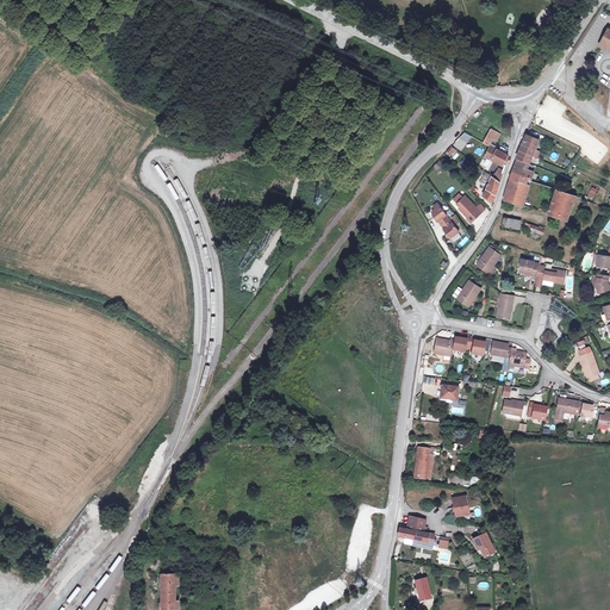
[(497,141),(500,135),(491,129),(489,135),(486,138),(484,143),(489,145),(490,143),(492,138),(497,141)]
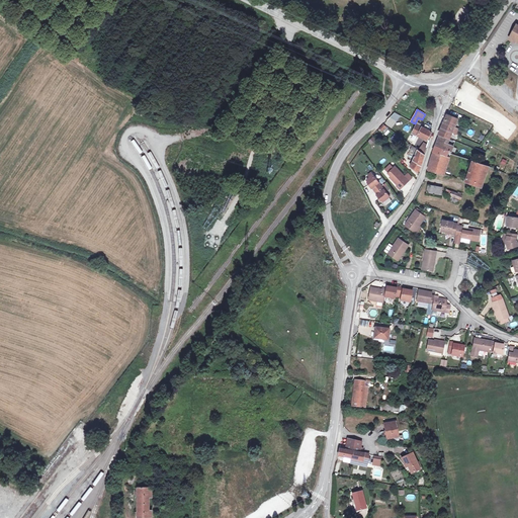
[(447,114),(441,128),(452,133),(454,126),(457,119),(447,114)]
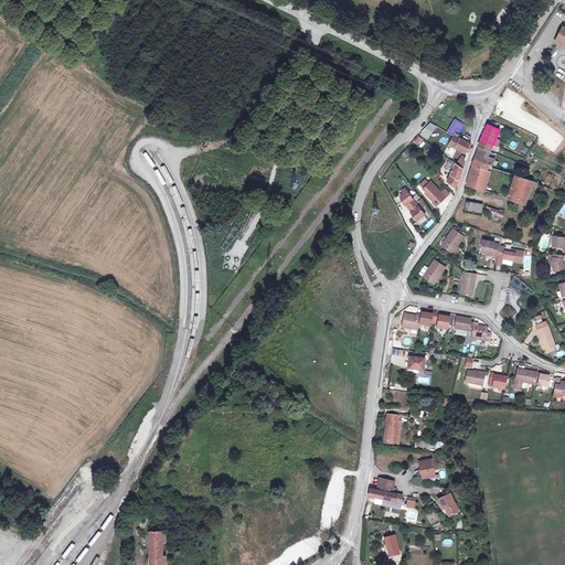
[(466,153),(470,145),(469,144),(460,139),(455,137),(454,139),(452,138),(451,139),(452,140),(450,145),(466,153)]
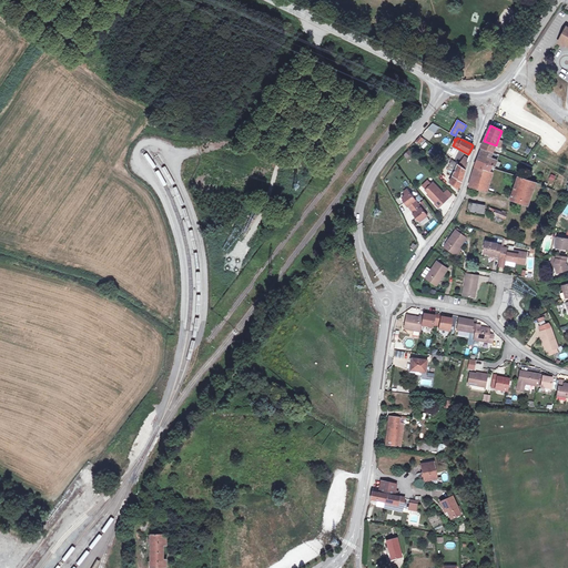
[(483,149),(478,160),(493,165),(495,159),(490,158),(493,152),(483,149)]
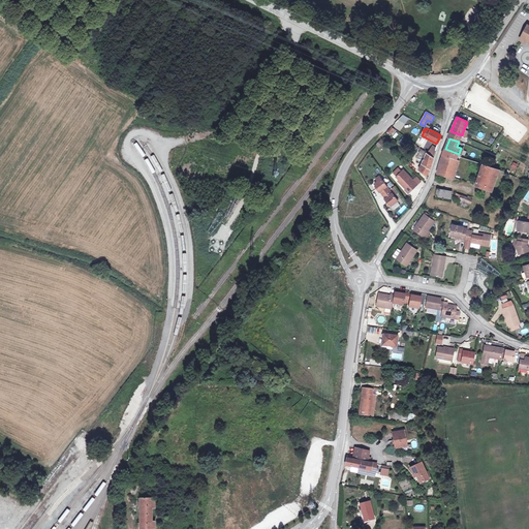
[(434,158),(436,151),(431,148),(428,153),(434,158)]
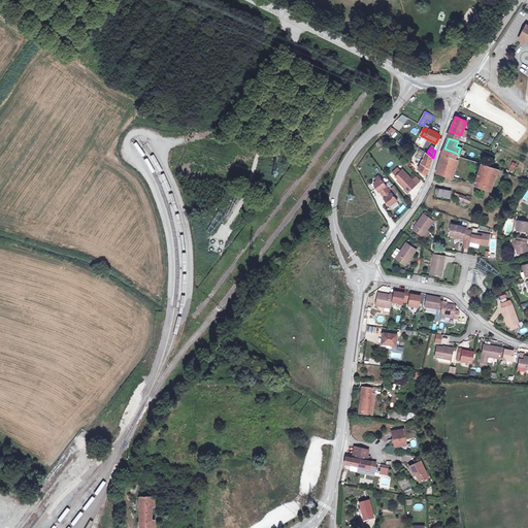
[(429,169),(433,158),(427,153),(420,149),(417,156),(423,158),(421,164),(418,170),(426,176),(429,169)]
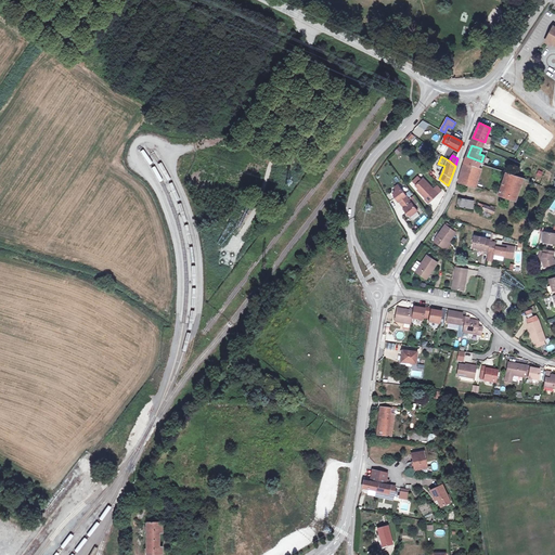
[(481,162),(467,156),(464,163),(479,167),(481,162)]
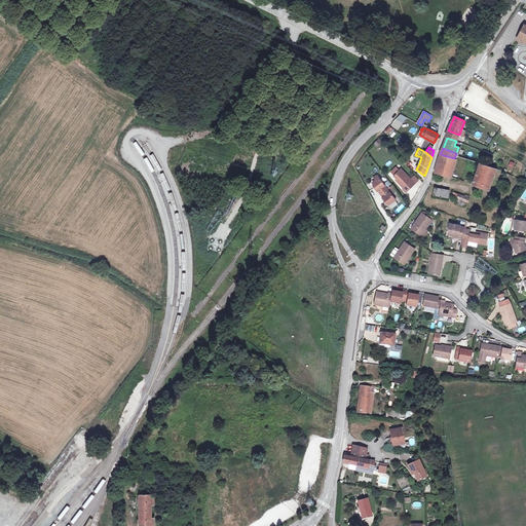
[(440,154),(435,172),(451,177),(457,160),(456,159),(454,158),(440,154)]
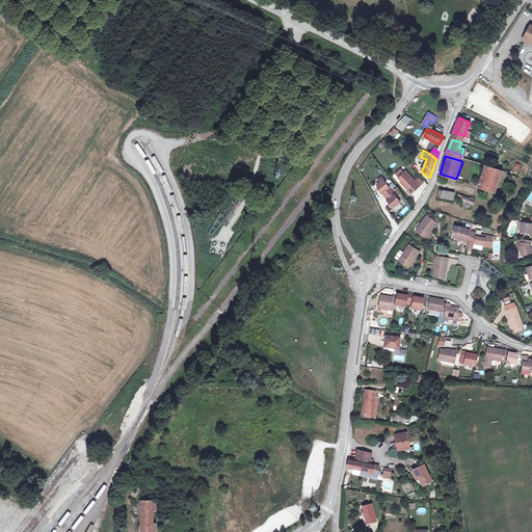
[(485,165),(478,187),(495,192),(502,170),(485,165)]
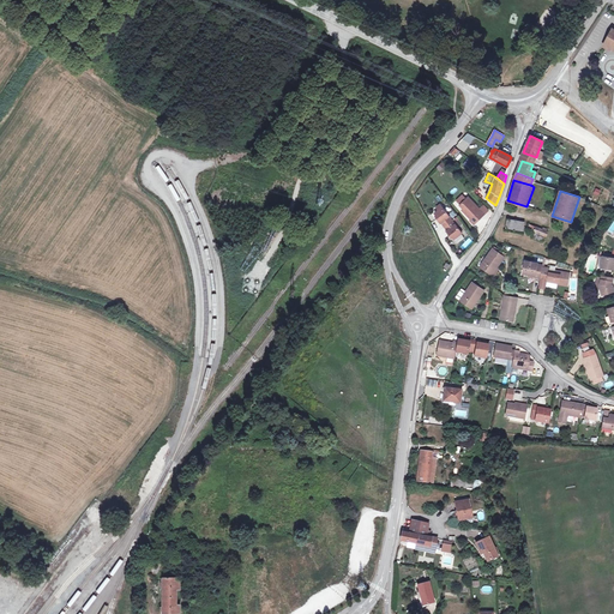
[(485,215),(468,198),(461,205),(464,209),(463,210),(471,220),(470,221),(474,224),(485,215)]
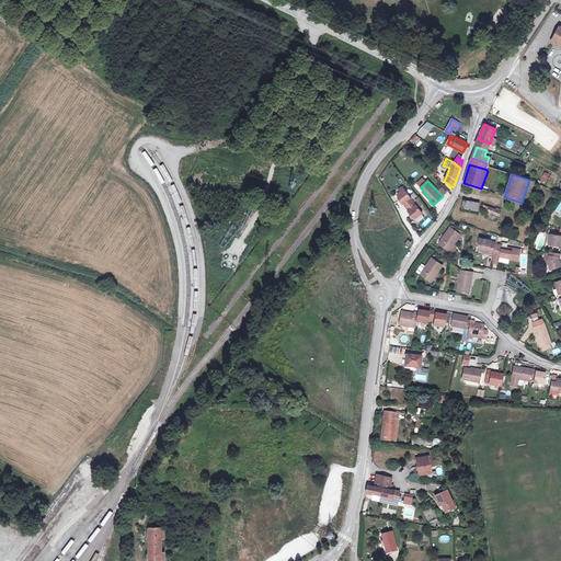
[(407,207),(413,202),(404,190),(401,193),(398,195),(400,199),(402,204),(403,203),(407,207)]
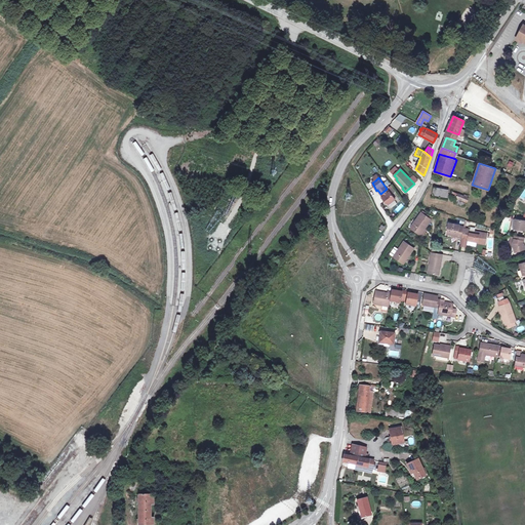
[(435,188),(434,195),(446,197),(447,191),(435,188)]
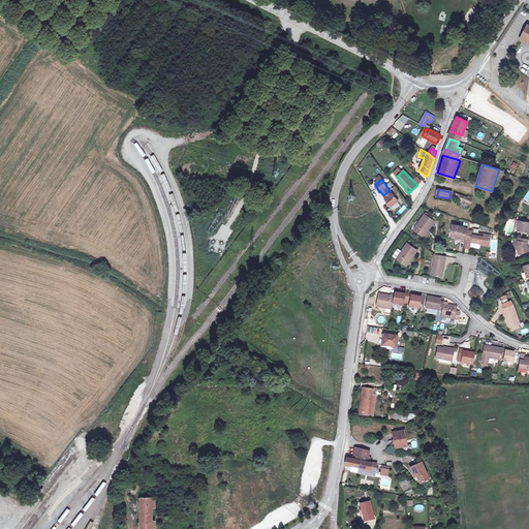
[(457,193),(455,197),(460,199),(459,205),(467,208),(469,204),(470,204),(472,199),(457,193)]
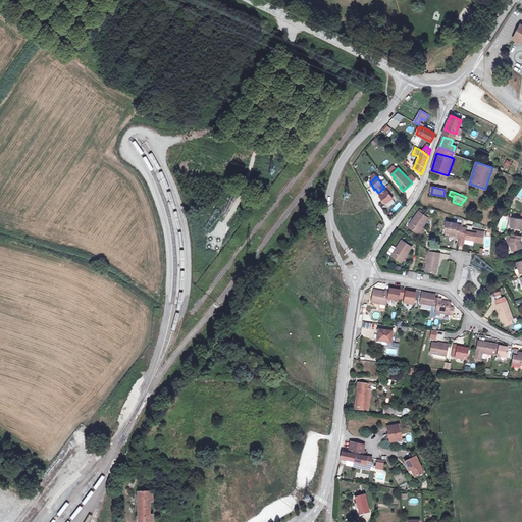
[(396,211),(402,205),(399,202),(393,208),(396,211)]
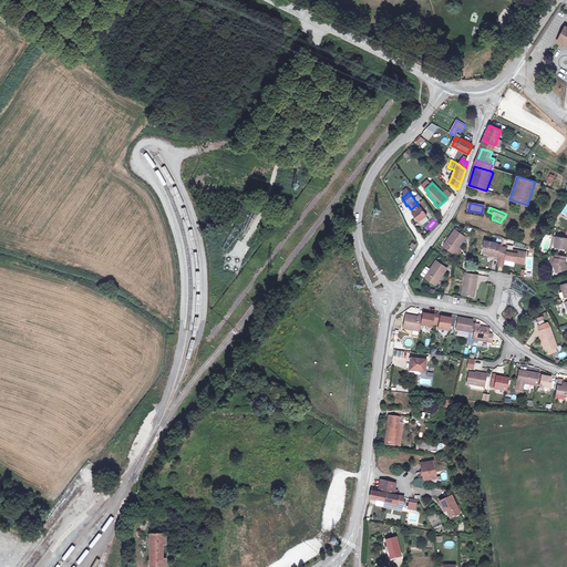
[(455,230),(466,237),(467,236),(456,228),(455,230)]
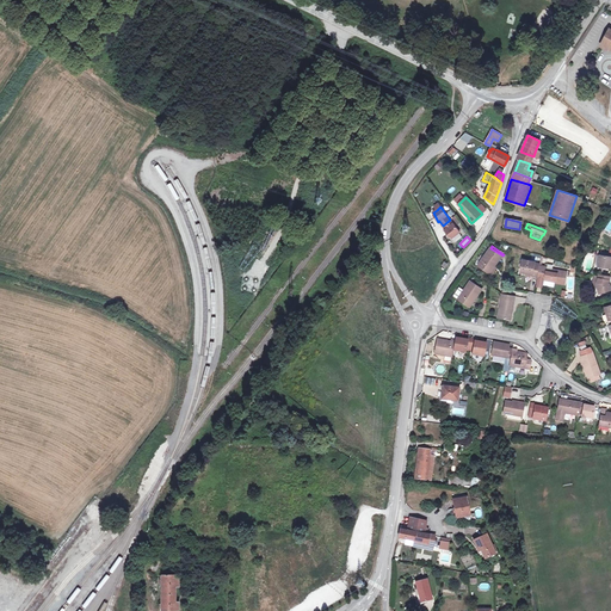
[(491,248),(477,265),(489,273),(495,266),(503,255),(491,248)]
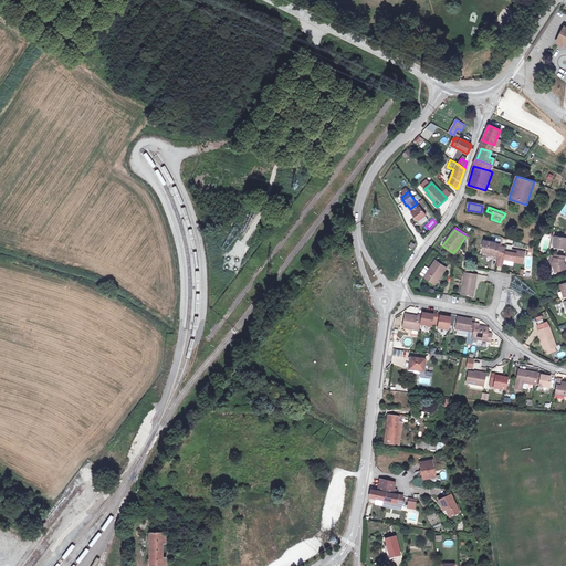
[(554,247),(565,248),(565,238),(556,237),(554,247)]
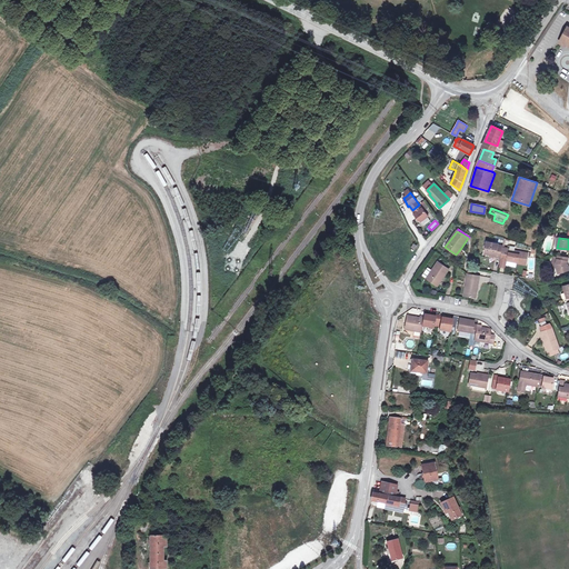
[(496,257),(500,258),(502,248),(502,247),(498,246),(498,245),(487,242),(485,253),(496,256),(496,257)]
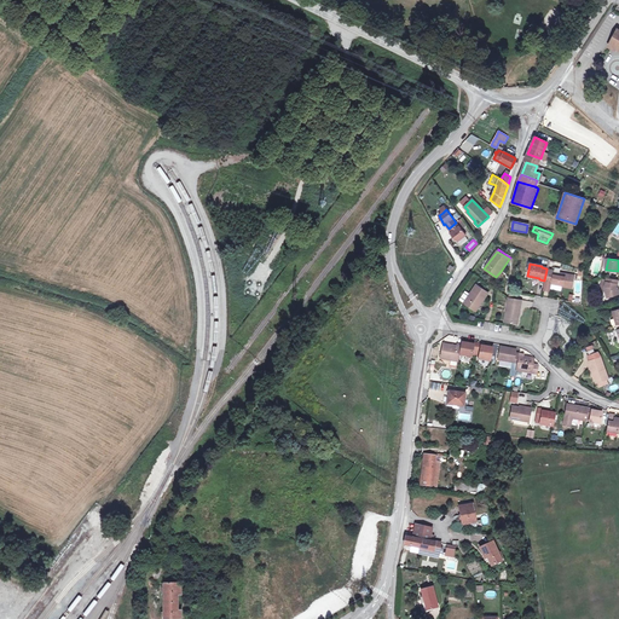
[(549,270),(547,270),(544,281),(544,282),(551,283),(551,284),(572,288),(574,276),(560,273),(554,272),(554,271),(549,270)]
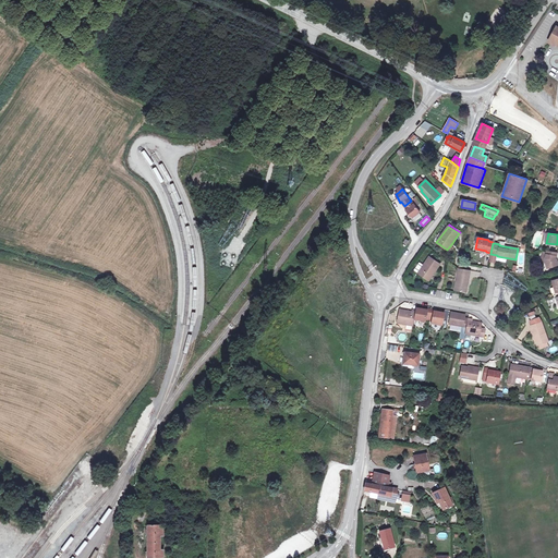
[(557,252),(547,251),(546,259),(547,263),(546,263),(547,268),(557,264),(557,263),(557,259),(556,259),(556,257),(556,256),(557,256),(557,252)]
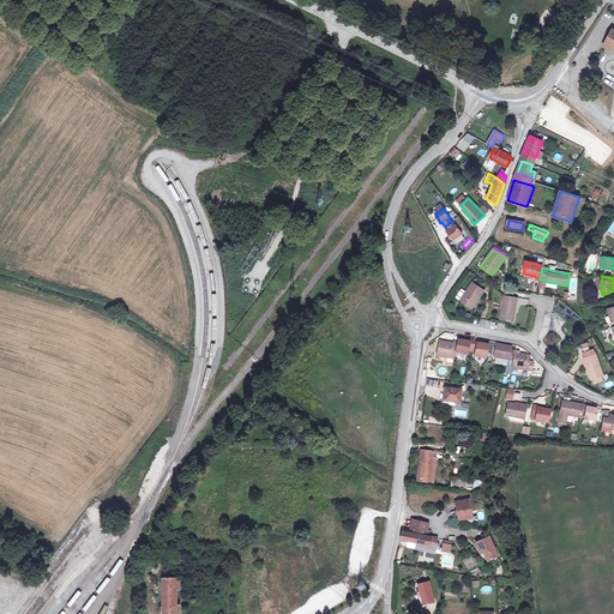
[(461,301),(473,309),(485,290),(473,283),(461,301)]
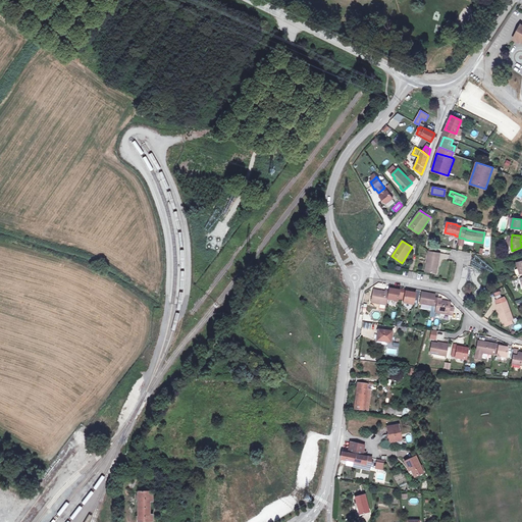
[(428,272),(436,273),(440,253),(429,251),(427,263),(430,264),(428,272)]
